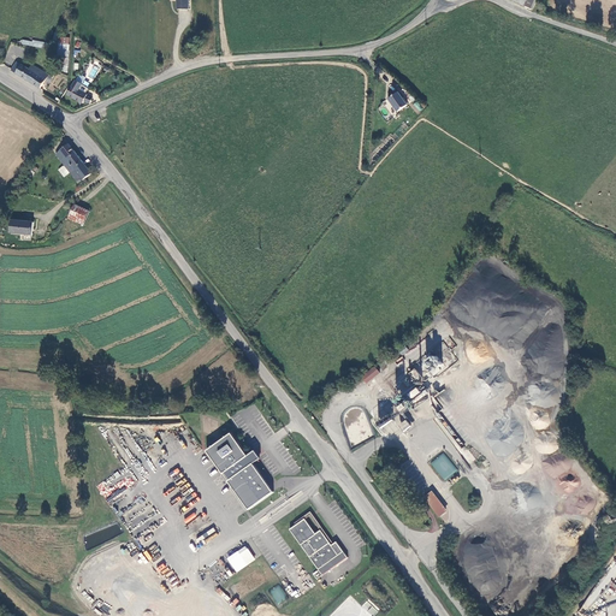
[(69,49),(69,37),(59,36),(58,46),(63,47),(61,49),(69,49)]
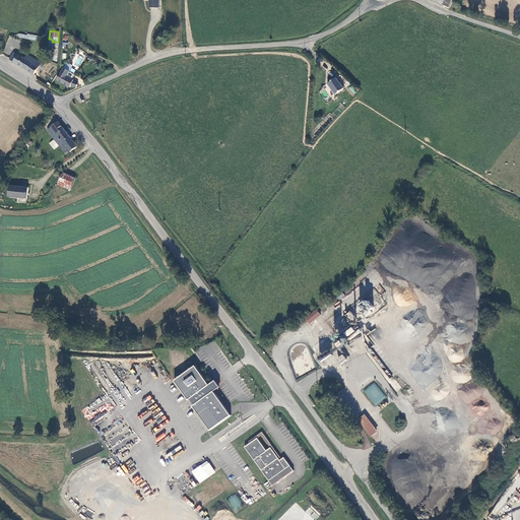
[(18,31),(17,37),(36,41),(37,36),(18,31)]
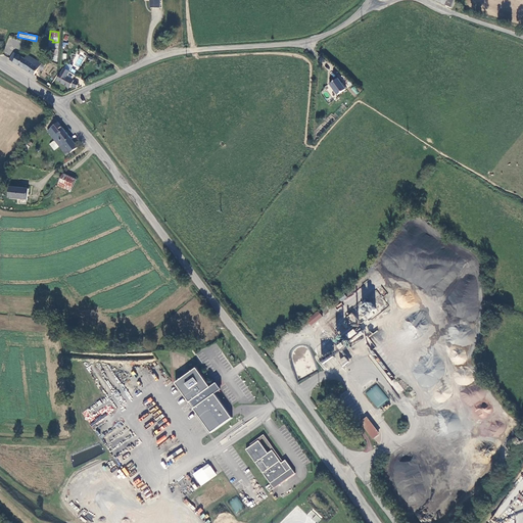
[(35,75),(42,63),(28,55),(25,59),(14,53),(10,59),(35,75)]
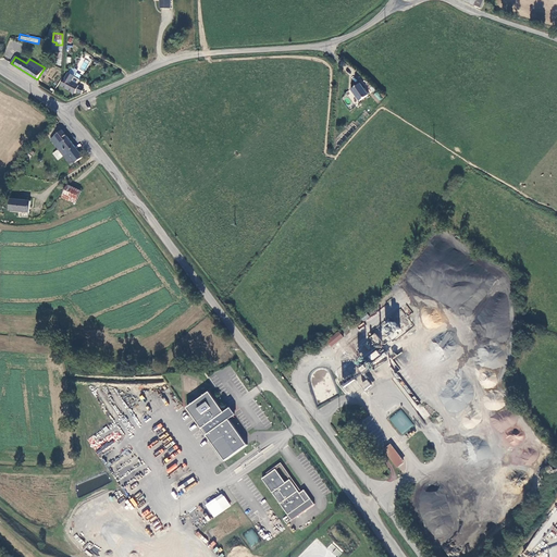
[(75,76),(67,72),(61,86),(75,94),(76,91),(81,94),(84,88),(72,82),(75,76)]
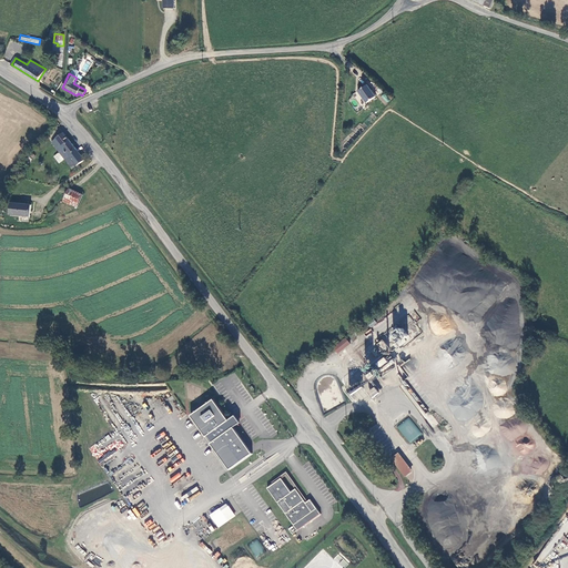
[(367,85),(358,91),(366,104),(376,99),(367,85)]
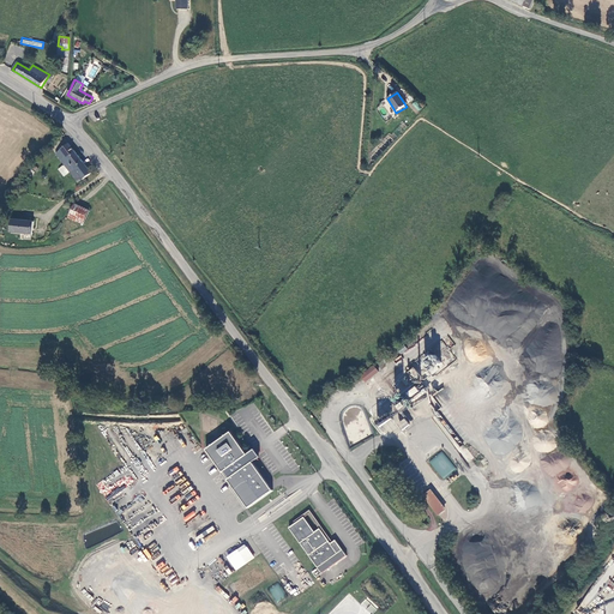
[(83,179),(92,173),(68,143),(55,154),(64,164),(59,169),(64,176),(70,172),(73,176),(78,173),(83,179)]
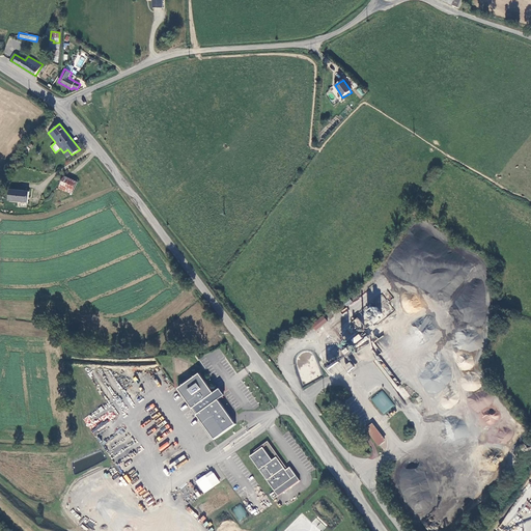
[(65,176),(60,189),(73,194),(78,183),(65,176)]
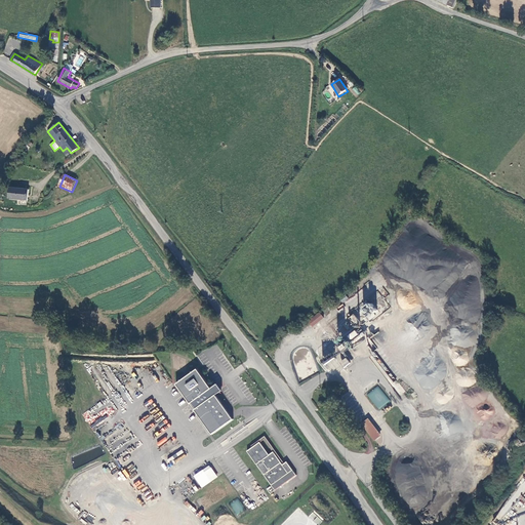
[(9,188),(7,199),(28,201),(29,190),(9,188)]
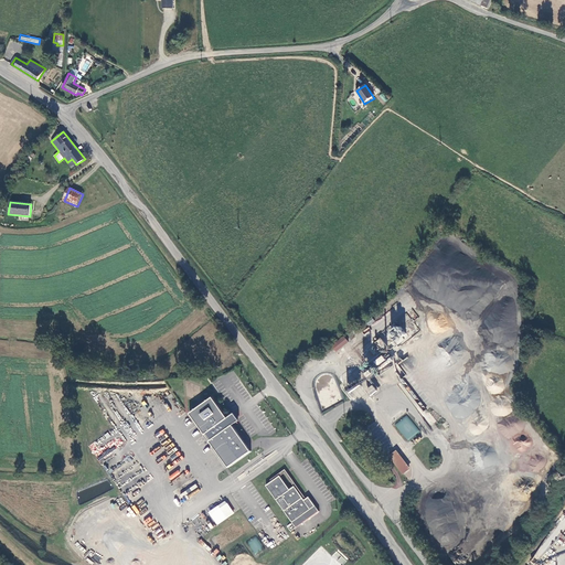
[(412,309),(373,340),(376,342),(382,338),(388,347),(391,348),(396,348),(400,344),(402,347),(422,331),(414,322),(419,318),(412,309)]
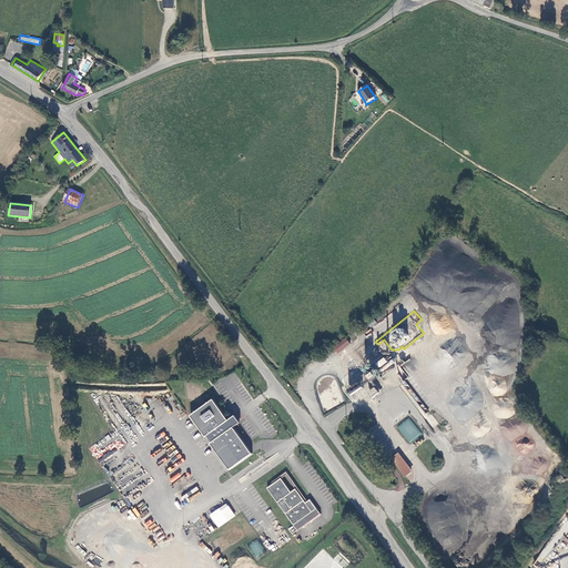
[(352,345),(347,340),(334,348),(340,354),(352,345)]
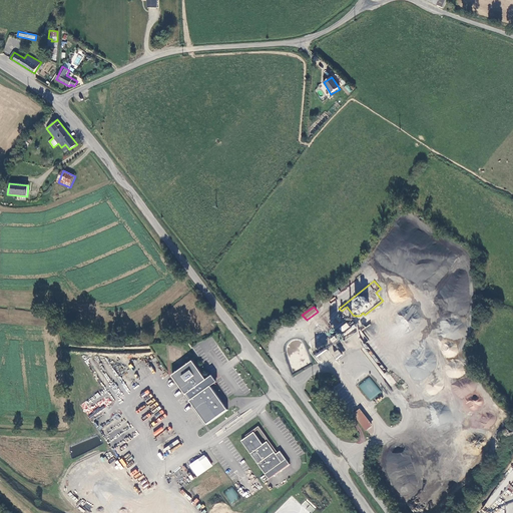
[(347,307),(342,311),(343,313),(339,316),(344,321),(347,318),(348,319),(353,315),(347,307)]
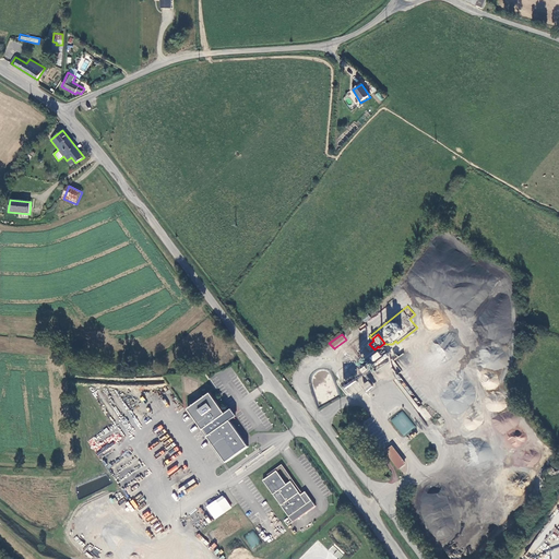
[(382,358),(384,360),(390,356),(394,353),(392,352),(389,354),(388,354),(382,358)]
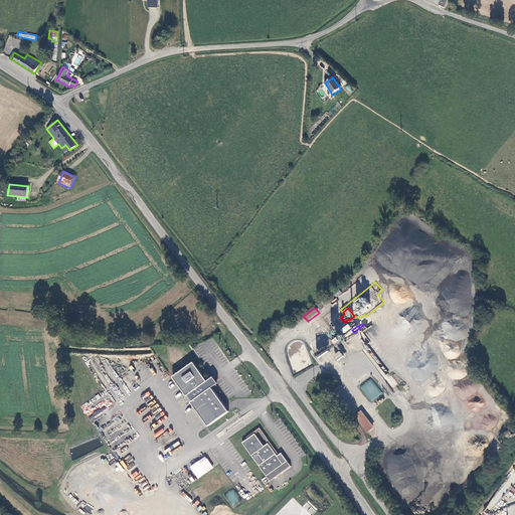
[(352,330),(343,336),(346,339),(354,332),(352,330)]
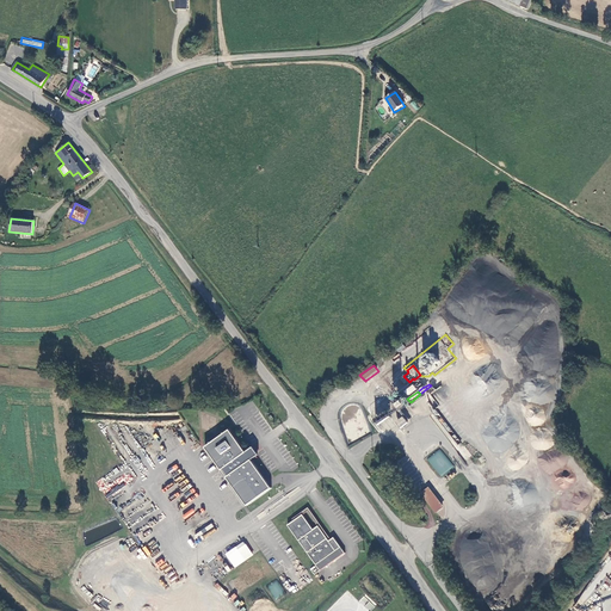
[(408,402),(406,400),(388,413),(387,412),(376,420),(380,426),(392,418),(390,417),(408,402)]
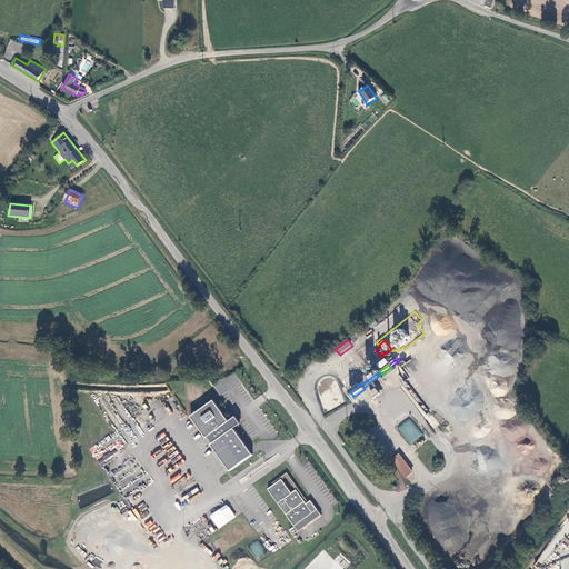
[(441,425),(407,380),(405,381),(440,427),(441,425)]
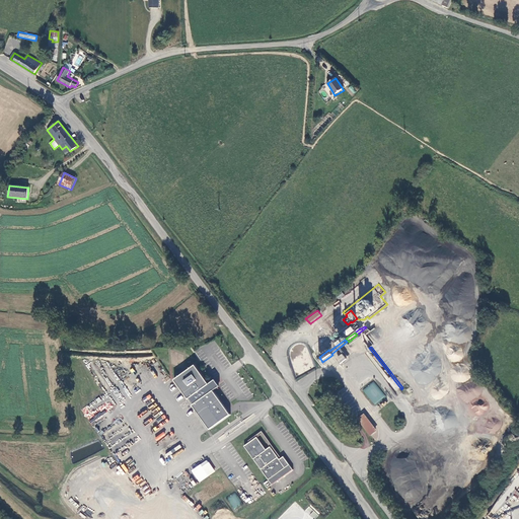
[(348,359),(346,355),(339,359),(342,364),(348,359)]
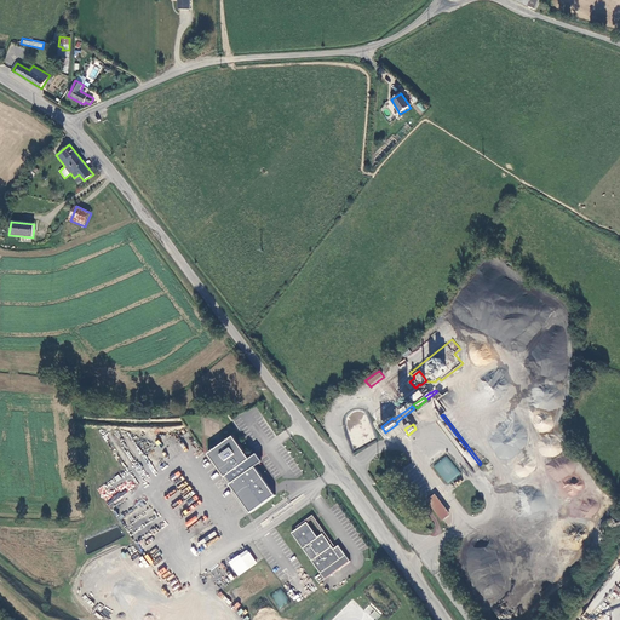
[(233,483),(230,484),(251,514),(276,495),(256,468),(248,457),(234,436),(208,454),(225,477),(227,476),(233,483)]
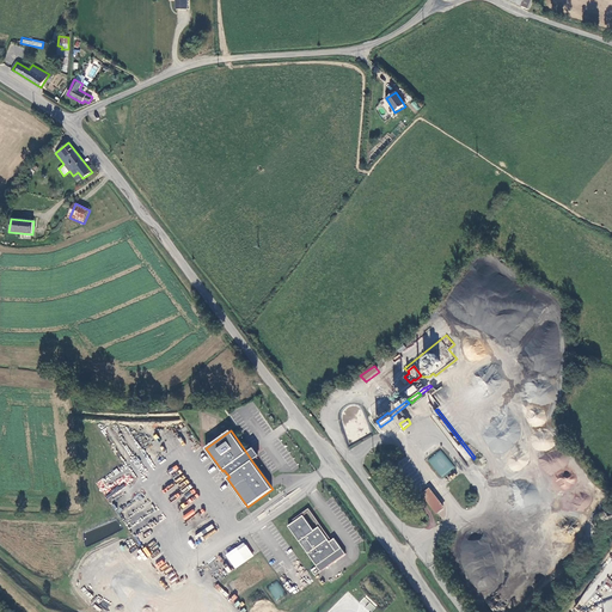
[(440,450),(428,460),(442,477),(454,466),(440,450)]
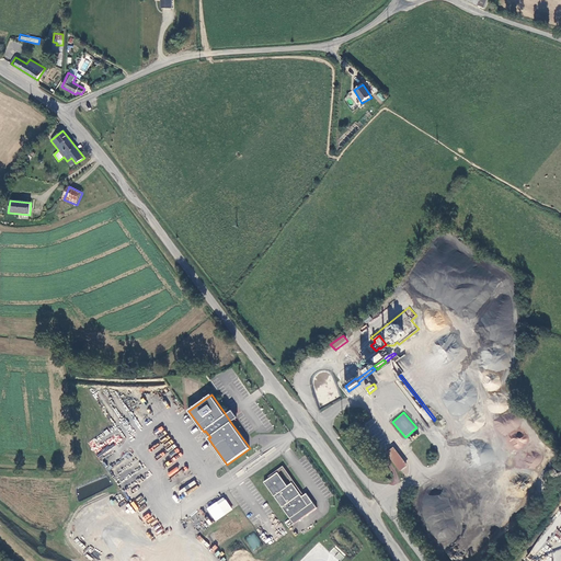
[(410,468),(396,449),(389,454),(403,472),(410,468)]
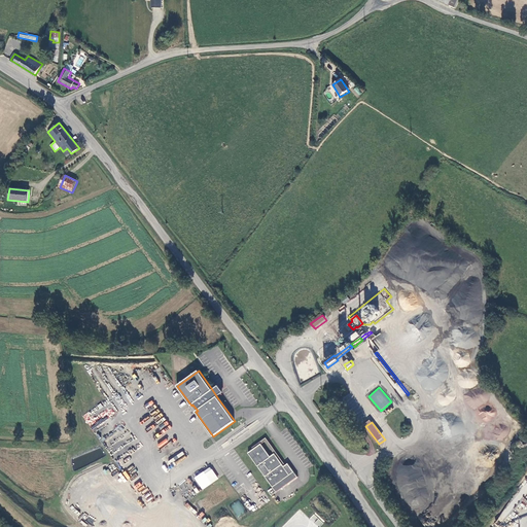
[(252,448),(253,449),(261,444),(261,445),(266,442),(275,454),(275,453),(284,466),(285,465),(266,437),(252,448)]
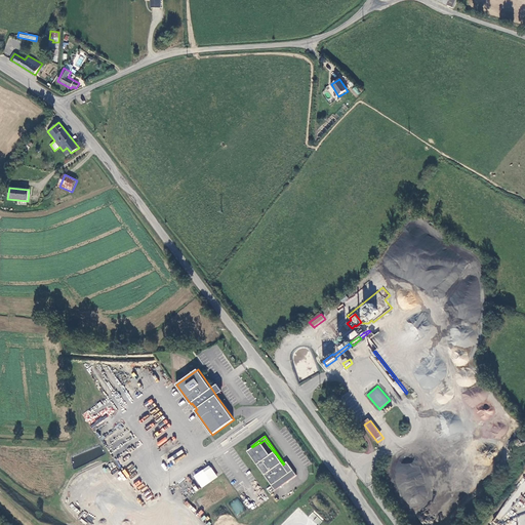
[(272,485),(293,471),(287,461),(284,463),(283,465),(274,451),(274,452),(270,455),(260,443),(260,442),(252,447),(247,451),(272,485)]
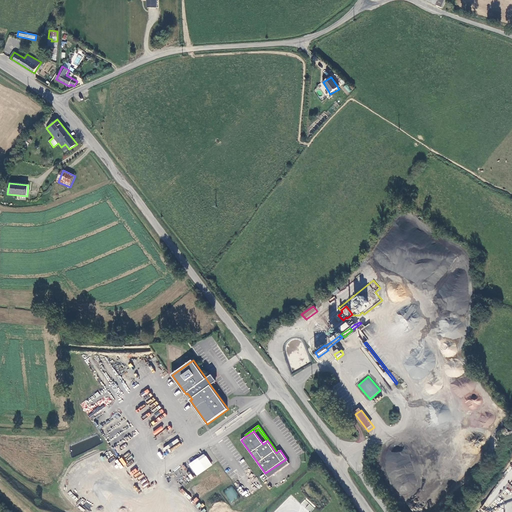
[(168,453),(181,445),(178,439),(165,446),(168,453)]
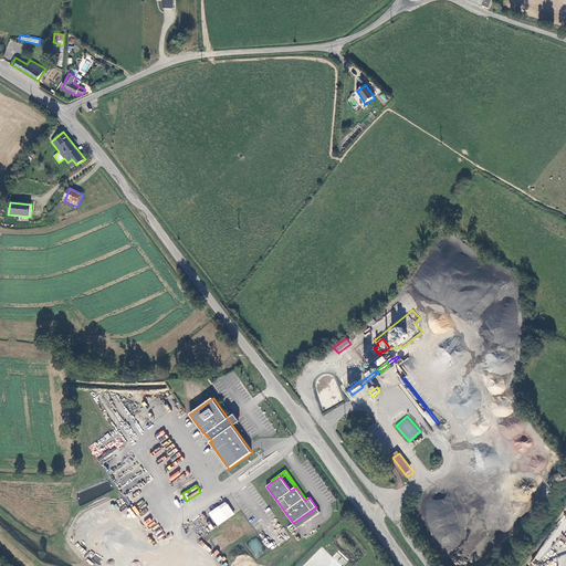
[(226,501),(208,513),(217,526),(234,514),(226,501)]
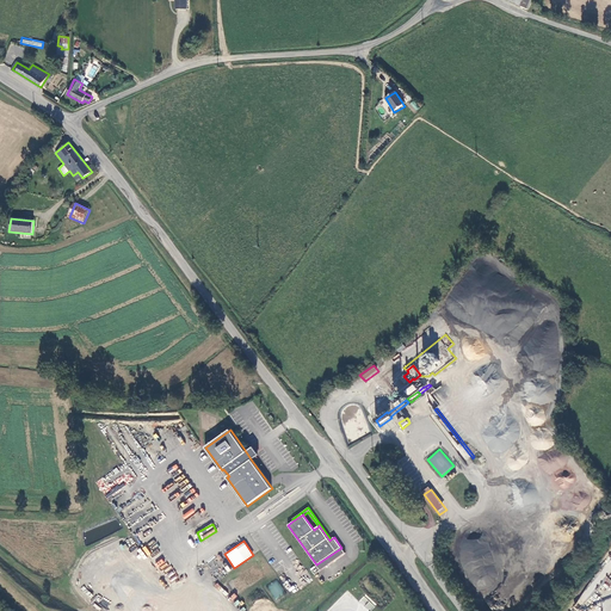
[(345,553),(341,548),(316,565),(321,571),(345,553)]
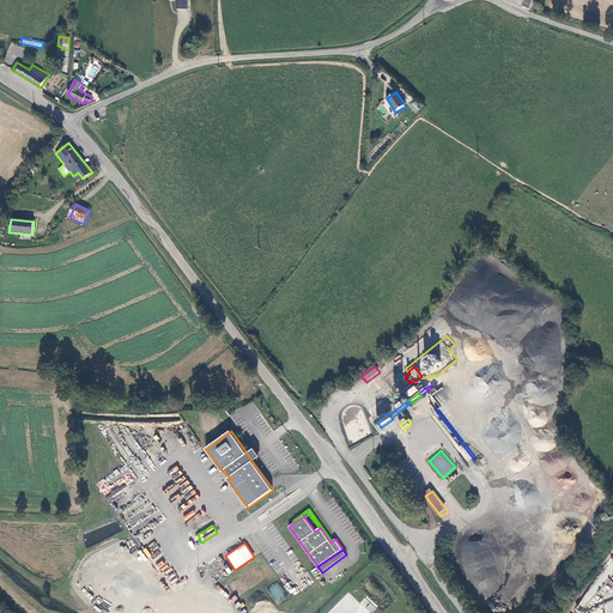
[(156,565),(165,576),(173,571),(163,559),(156,565)]
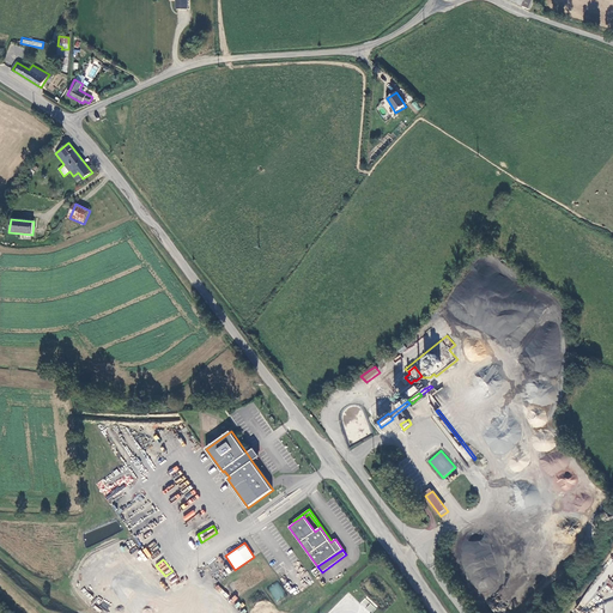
[(275,601),(286,595),(279,582),(268,587),(275,601)]
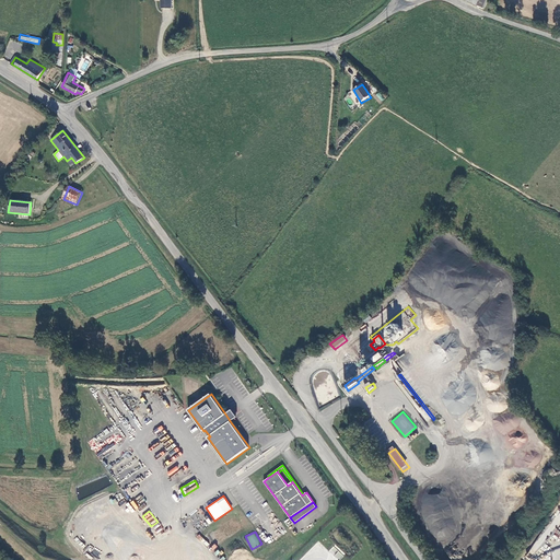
[(198,535),(196,537),(207,546),(209,544),(198,535)]
